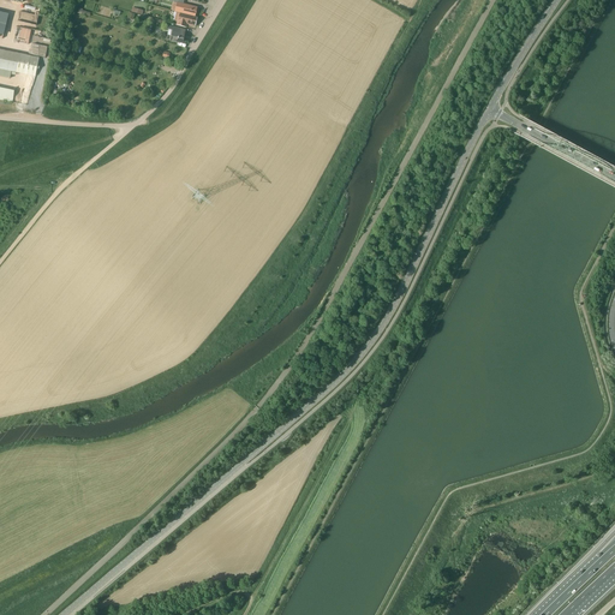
[(197,9),(191,6),(177,3),(174,11),(195,16),(197,9)]
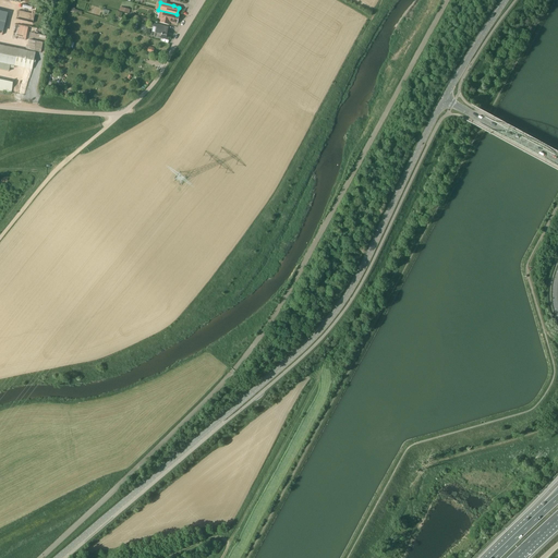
[(180,16),(174,15),(160,12),(158,19),(160,20),(159,23),(169,25),(170,22),(178,24),(180,16)]
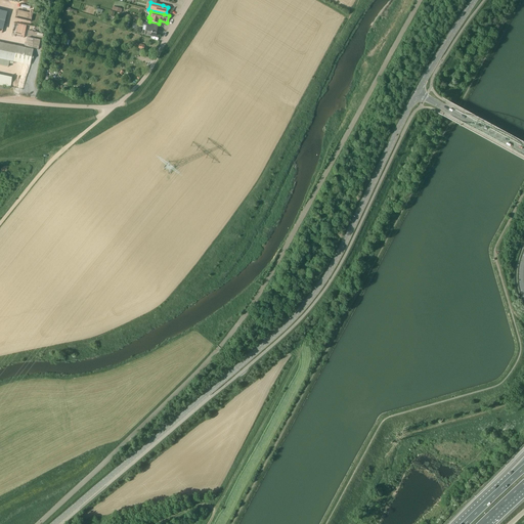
[(158,26),(153,25),(143,22),(142,26),(146,27),(145,31),(142,30),(142,32),(139,31),(139,34),(156,37),(157,33),(156,33),(157,30),(157,26),(158,26)]
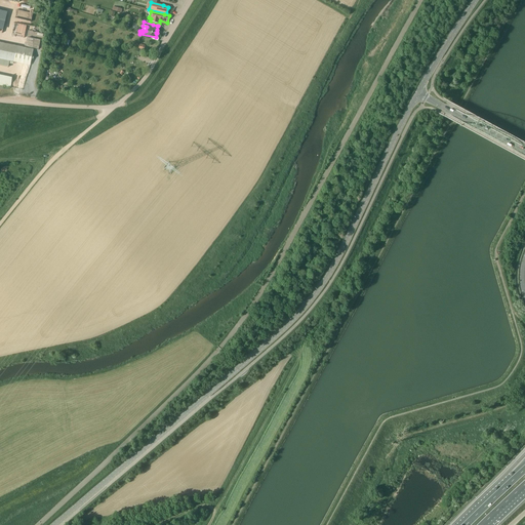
[(26,37),(27,25),(13,24),(12,36),(26,37)]
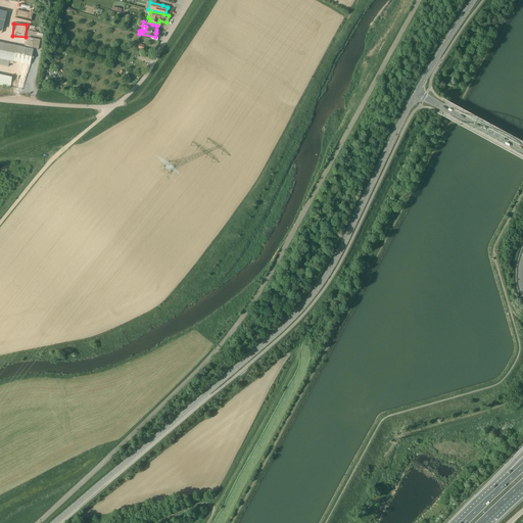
[(41,40),(29,37),(27,46),(39,49),(41,40)]
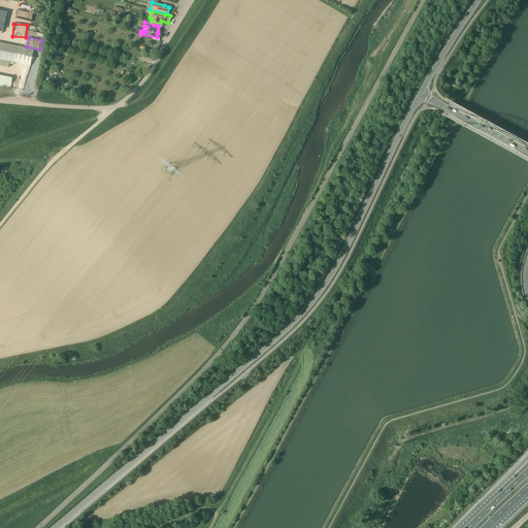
[(18,46),(0,42),(0,65),(9,68),(10,62),(30,66),(34,50),(18,46)]
